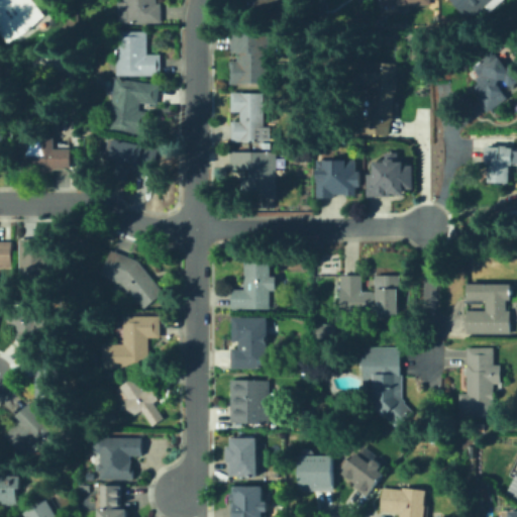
[(31,0),(44,17),(36,23),(26,31),(16,36),(7,43),(0,33),(0,0),(31,0)]
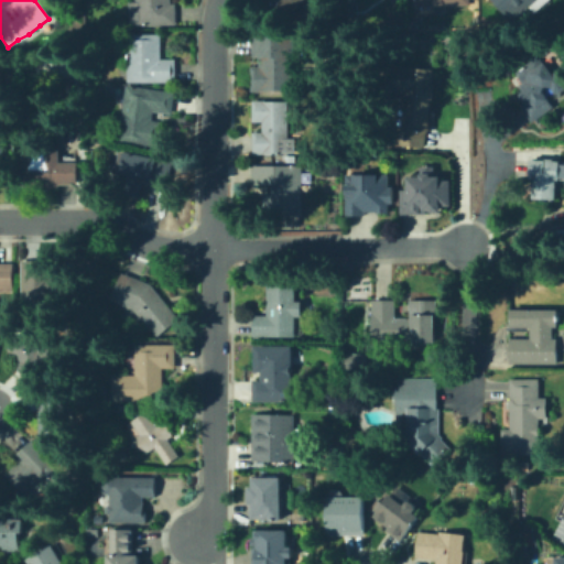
[(172,0),(172,3),(177,3),(177,25),(130,25),(130,2),(138,2),(137,0),(172,0)]
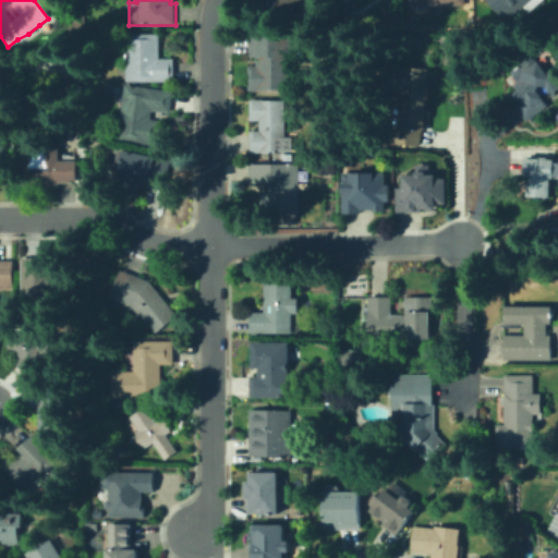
[(302,0),(284,16),(269,0),(302,0)]
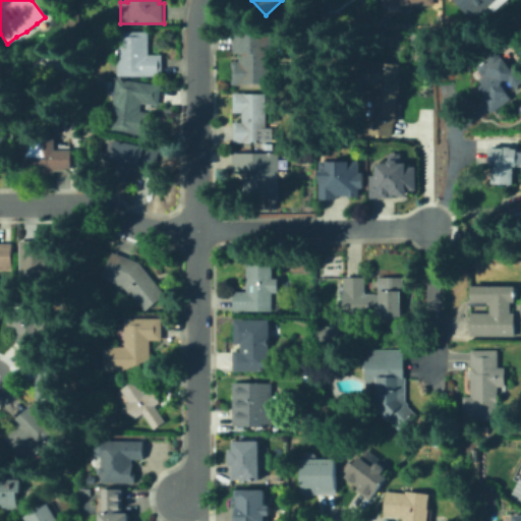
[(508,0),(496,12),(491,7),(475,21),(456,0),(508,0)]
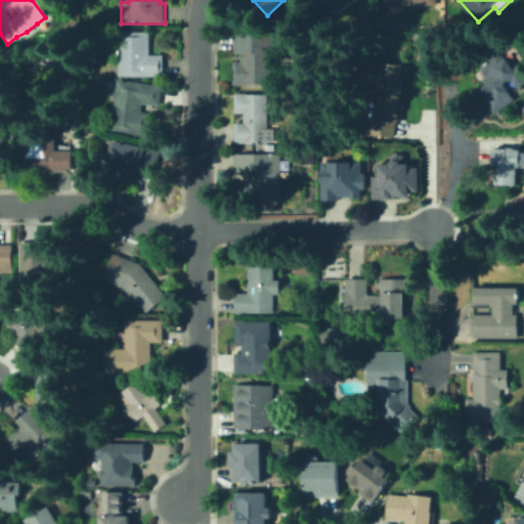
[(164,55),(164,77),(120,77),(121,32),(150,33),(150,55),(164,55)]
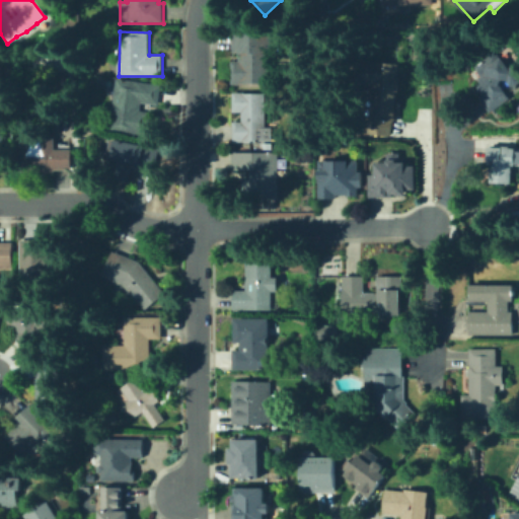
[(273,33),(274,84),(232,84),(231,62),(239,62),(239,53),(234,53),(233,34),(273,33)]
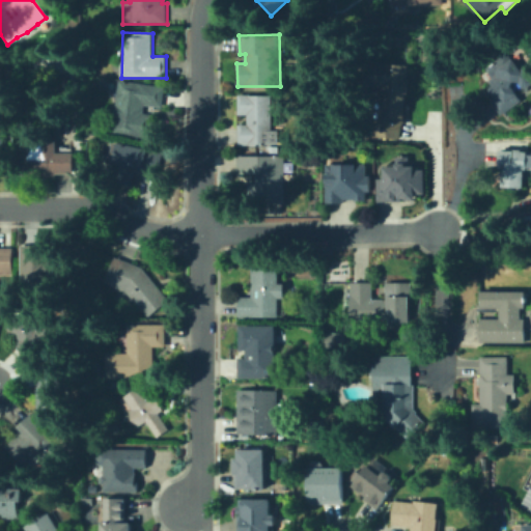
[(513,60),(519,65),(523,62),(530,74),(530,85),(528,88),(527,87),(526,88),(521,82),(516,82),(513,83),(513,86),(519,94),(523,101),(502,116),(491,100),(496,96),(490,89),(495,86),(491,80),(494,78),(487,68),(498,61),(497,60),(508,52),(513,60)]
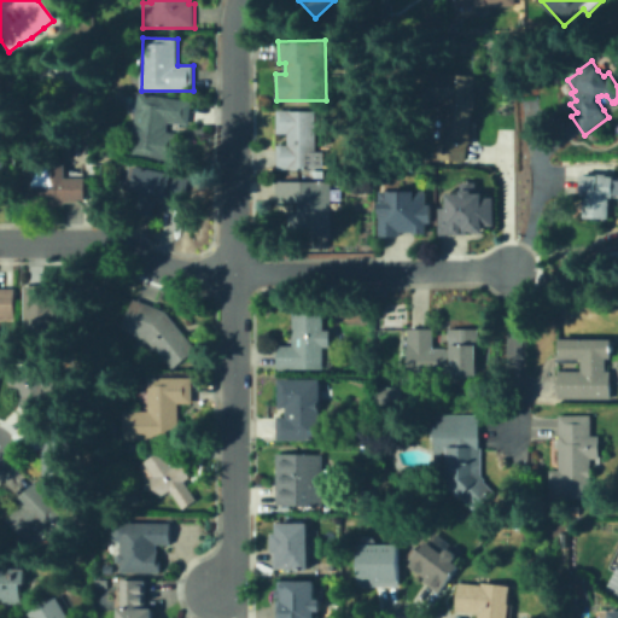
[(479,91),(477,110),(474,110),(471,145),(467,145),(465,170),(437,167),(439,146),(442,146),(447,103),(429,100),(432,71),(477,76),(476,89),(479,91)]
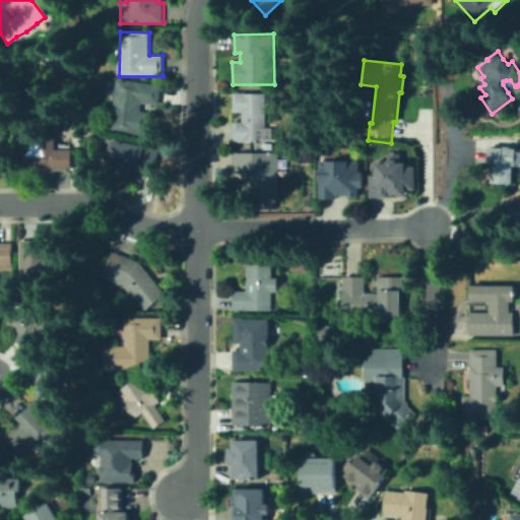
[(163,85),(159,106),(143,104),(142,114),(150,115),(147,137),(111,131),(118,79),(163,85)]
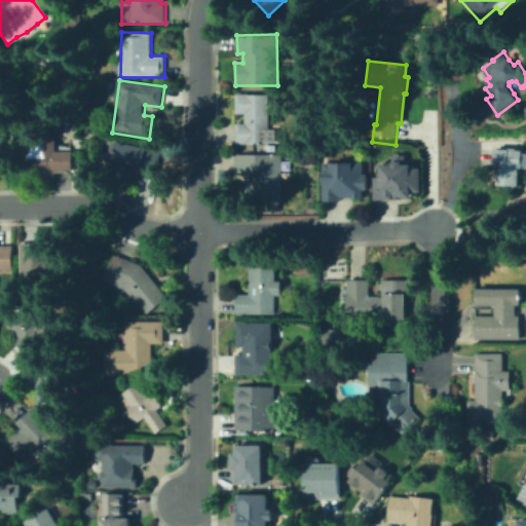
[(271,96),(270,129),(276,129),(276,145),(275,151),(265,151),(264,144),(236,144),(236,123),(246,123),(246,114),(236,114),(236,95),(271,96)]
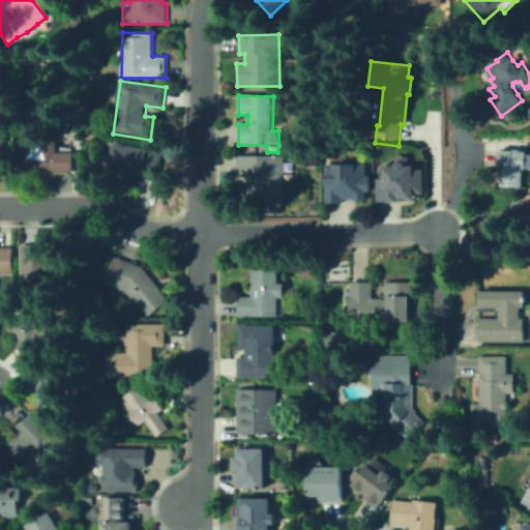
[(57,142),(57,153),(75,153),(74,174),(56,174),(56,176),(25,176),(25,150),(40,150),(40,142),(57,142)]
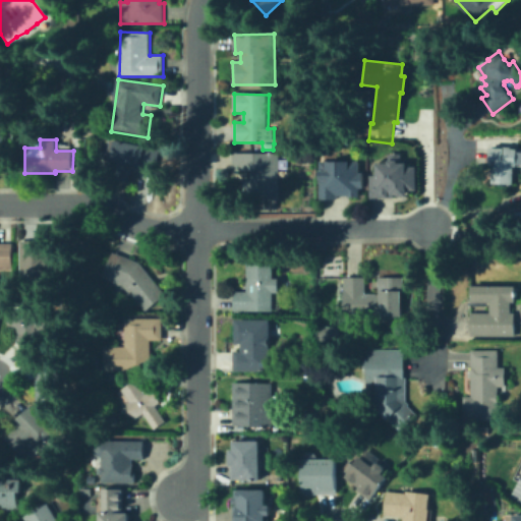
[(164,151),(157,174),(133,168),(129,182),(108,177),(117,139),(164,151)]
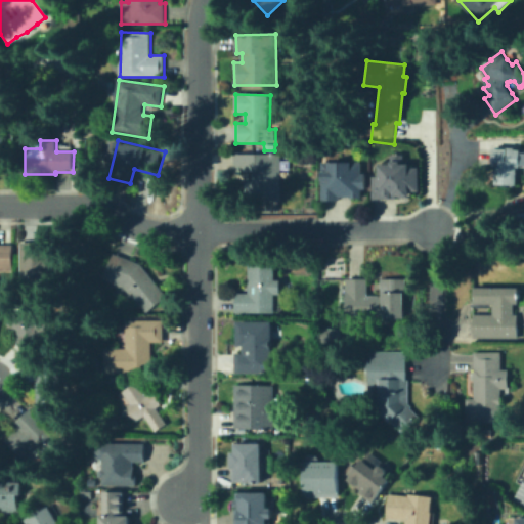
[(515,148),(515,149),(520,149),(519,168),(518,168),(516,186),(494,184),(495,167),(492,167),(493,148),(508,149),(508,147),(515,148)]
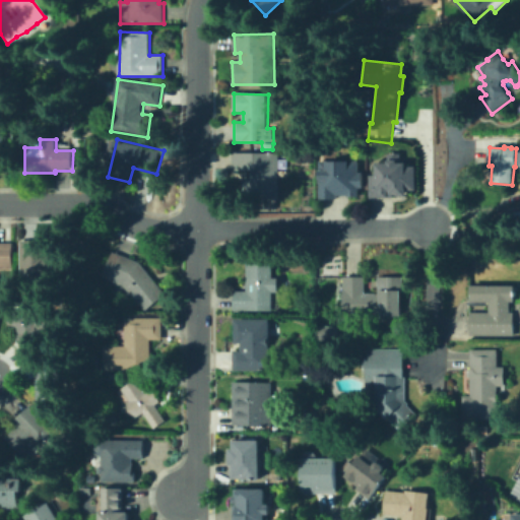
[(279,153),(279,199),(243,199),(243,171),(232,171),(233,152),(279,153)]
